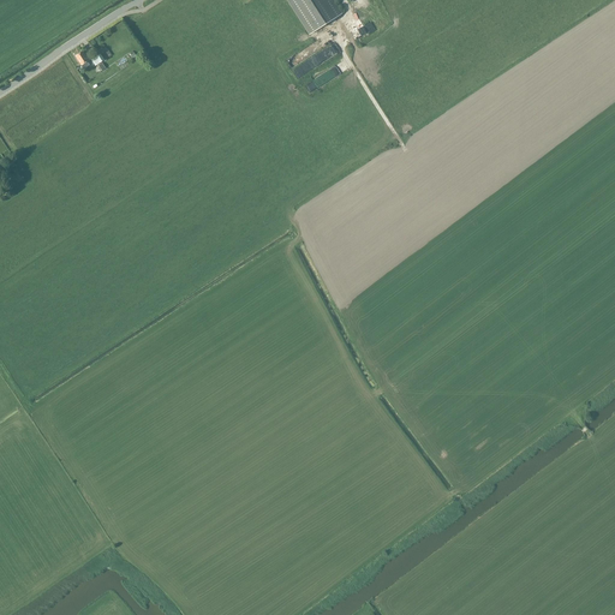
[(286,0),(309,35),(342,13),(333,0),(286,0)]
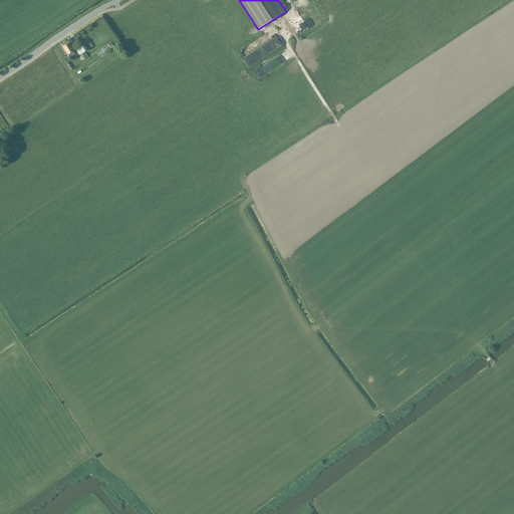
[(74,54),(73,51),(74,50),(73,50),(75,49),(74,46),(72,48),(69,42),(62,46),(69,57),(74,54)]
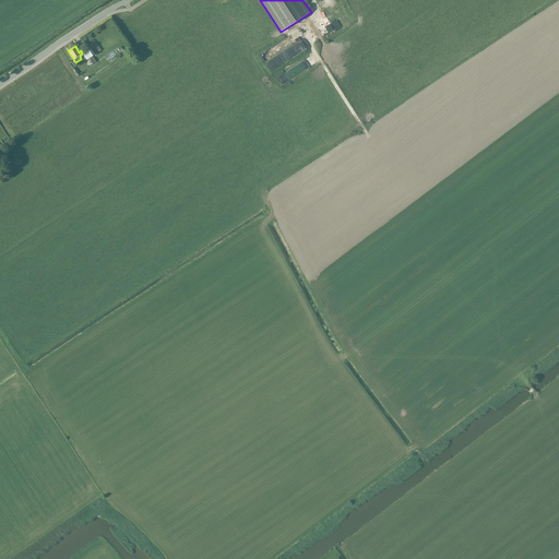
[(113,59),(119,52),(114,47),(107,54),(113,59)]
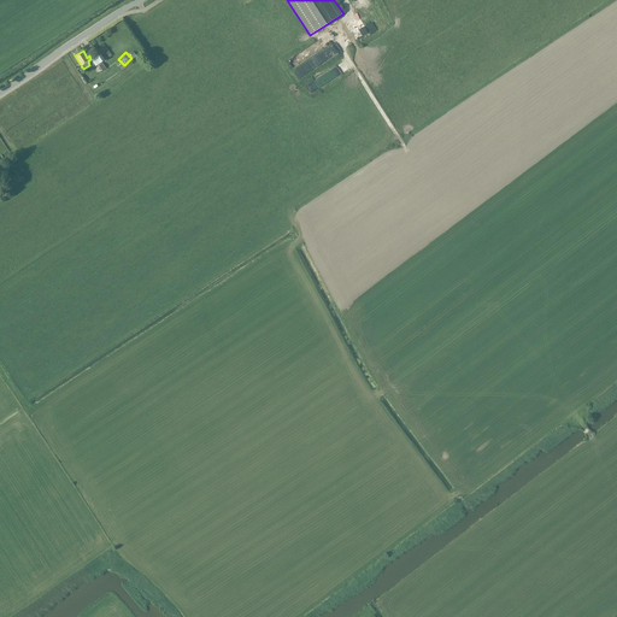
[(101,54),(93,60),(97,66),(105,60),(101,54)]
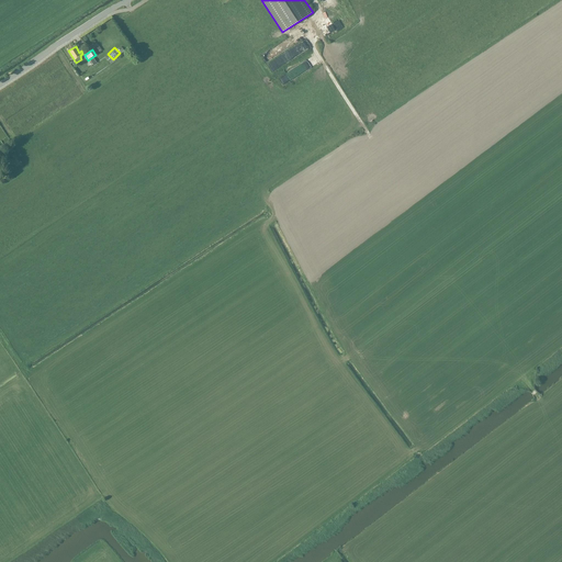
[(281,63),(279,59),(283,57),(281,53),(268,60),(271,68),(281,63)]
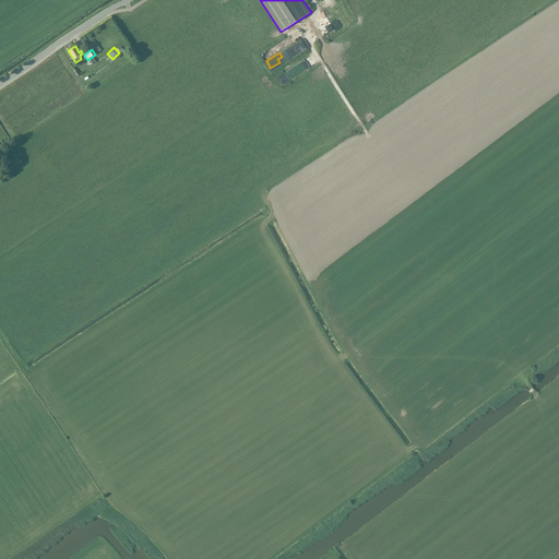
[(287,79),(283,72),(278,75),(283,82),(287,79)]
